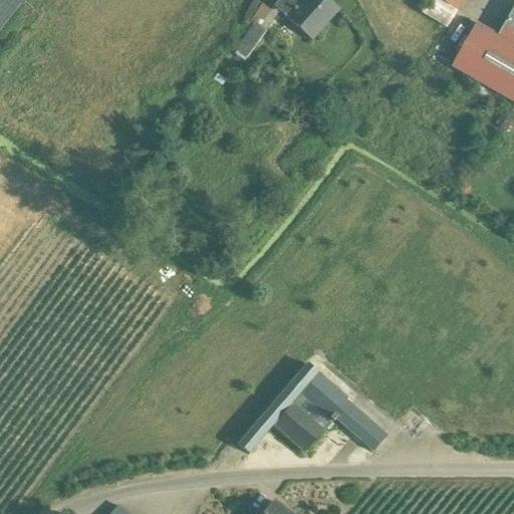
[(0,0),(0,13),(9,0),(0,0)]
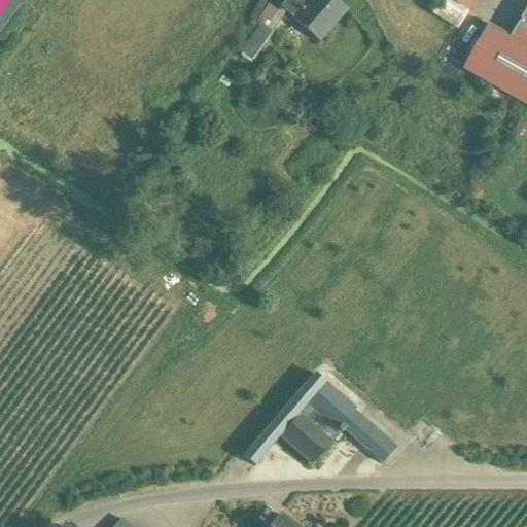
[(332,0),(285,0),(280,7),(285,12),(320,42),(346,11),(332,0)]
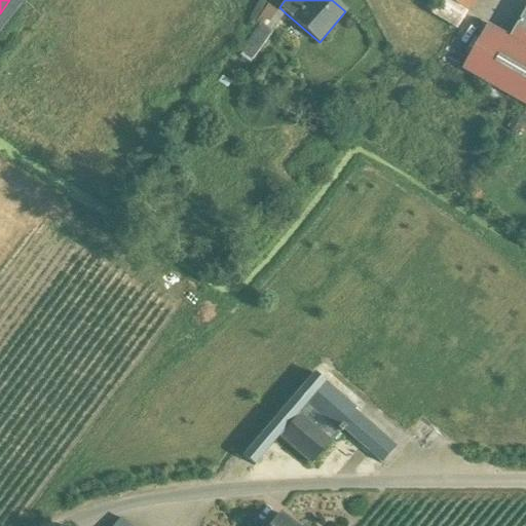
[(476,0),(449,0),(470,12),(476,0)]
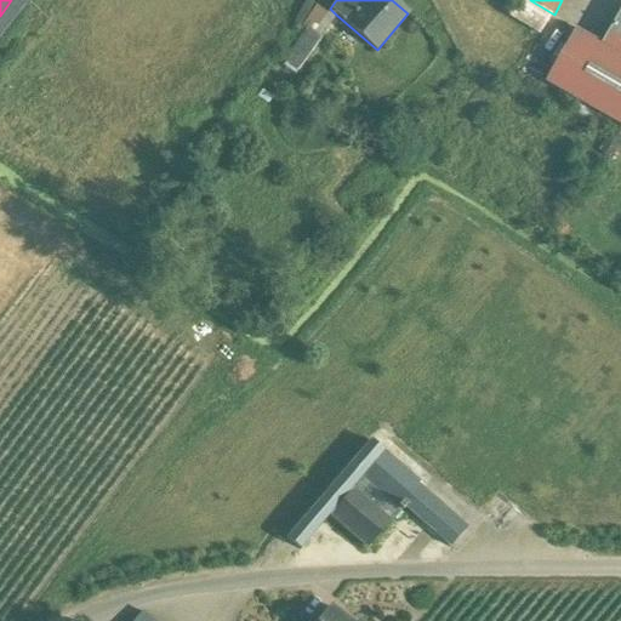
[(326,13),(315,6),(302,27),(308,30),(320,39),(336,15),(330,9),(326,13)]
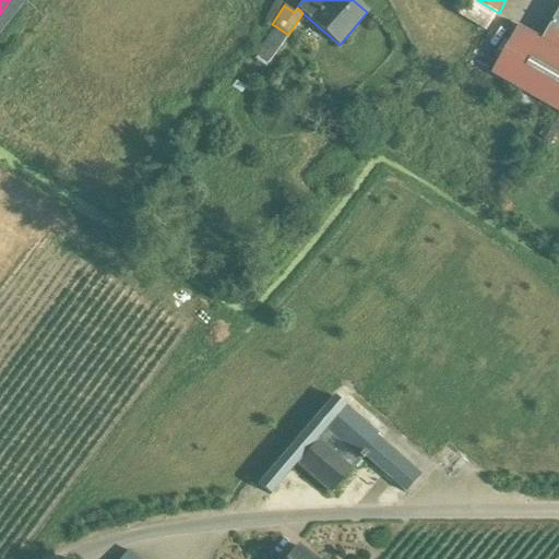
[(545,40),(521,26),(492,74),(558,111),(558,36),(554,34),(555,32),(551,31),(545,40)]
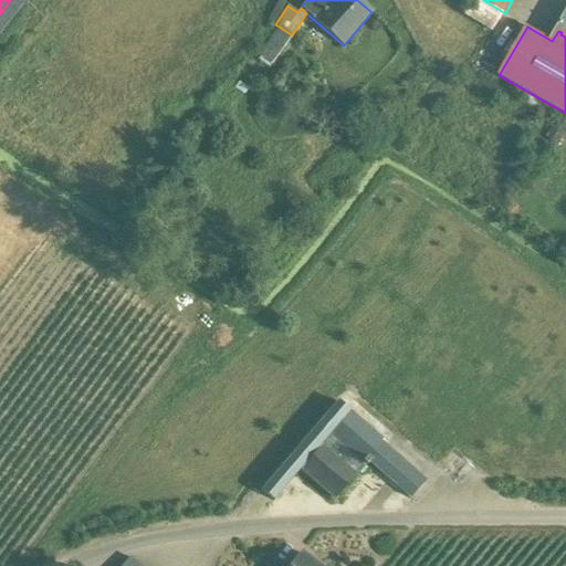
[(281,28),(250,71),(260,80),(292,35),(281,28)]
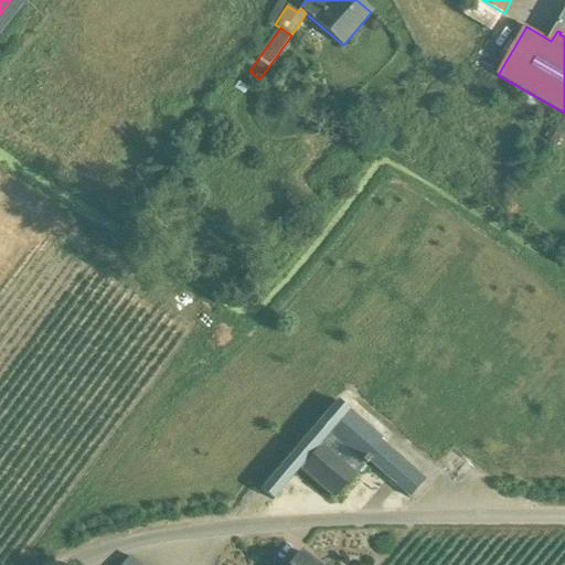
[(564,114),(548,137),(558,142),(564,131),(564,114)]
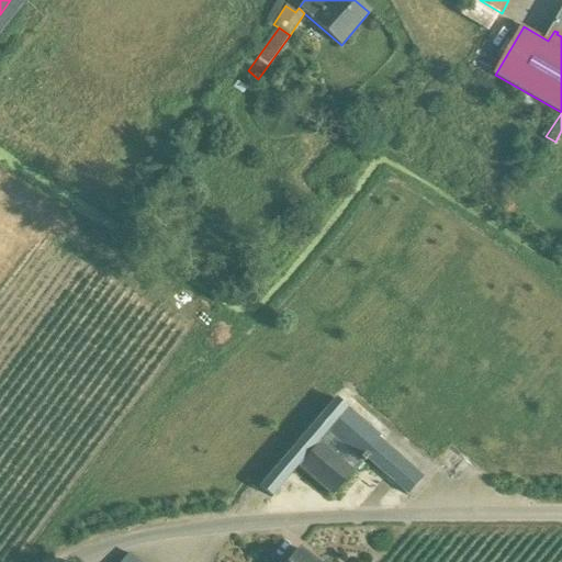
[(347,409),(335,397),(258,486),(271,497),(298,468),(319,442),(327,433),(347,409)]
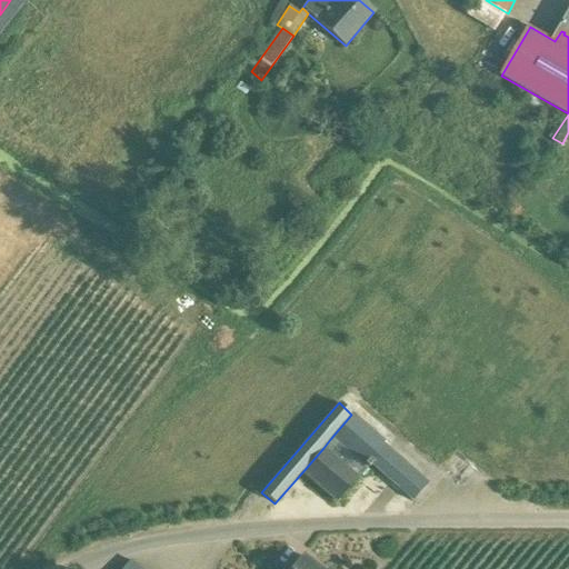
[(383,442),(351,415),(331,438),(362,466),(363,466),(367,468),(370,466),(412,501),(428,482),(383,443),(383,442)]
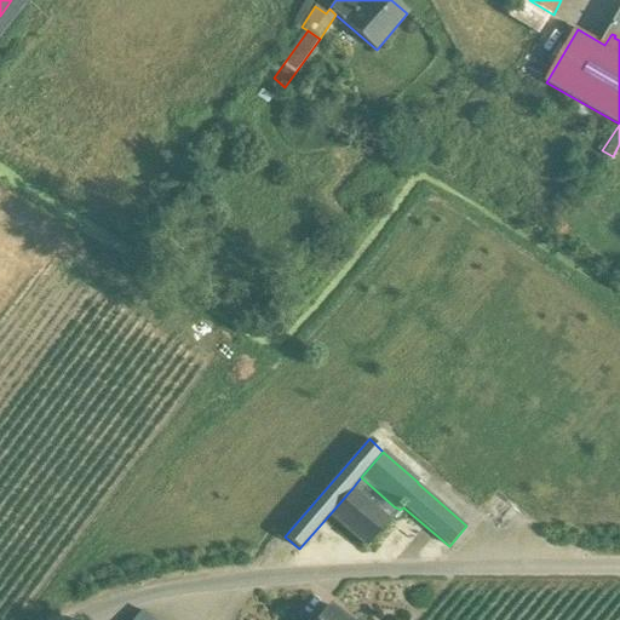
[(352,488),(328,516),(366,547),(389,520),(352,488)]
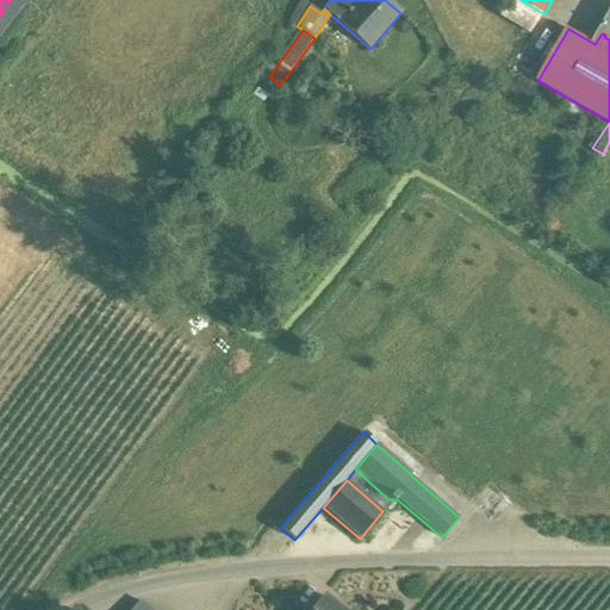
[(336,609),(321,598),(311,609),(336,609)]
